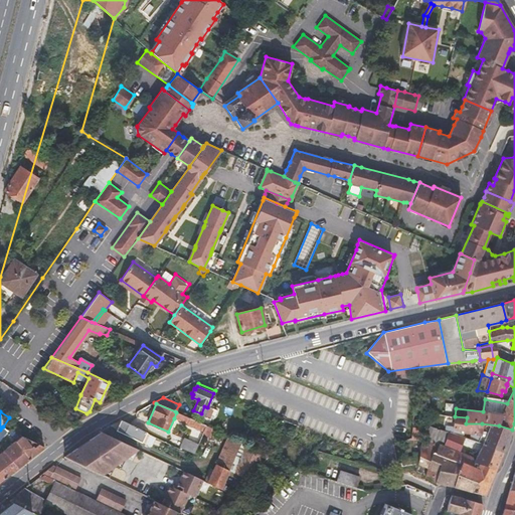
[(176,412),(174,418),(204,433),(207,425),(176,412)]
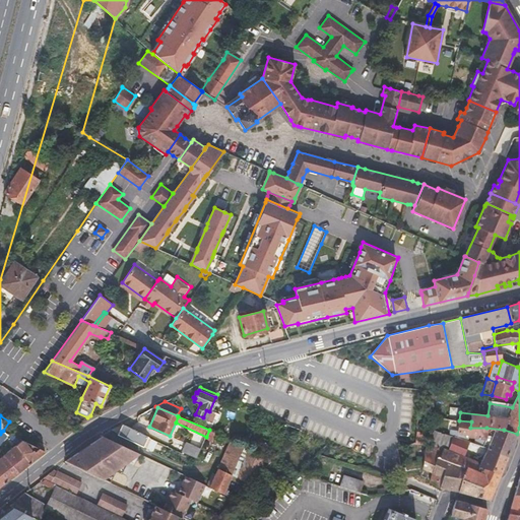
[(459,420),(448,419),(447,424),(458,426),(458,433),(468,435),(467,437),(485,439),(482,446),(488,447),(508,457),(513,446),(517,434),(504,430),(486,428),(470,428),(471,421),(459,420)]
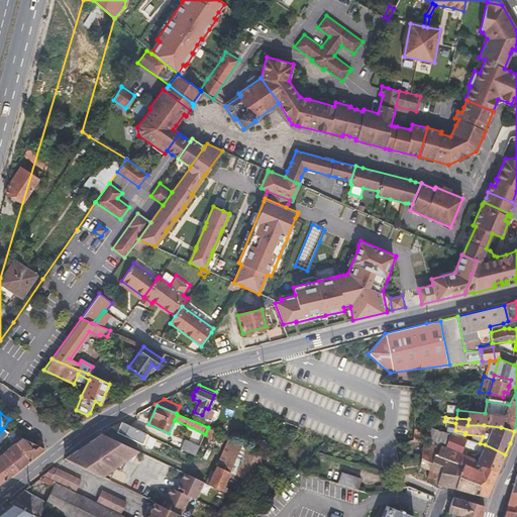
[(121,421),(111,427),(116,431),(142,444),(147,434),(121,421)]
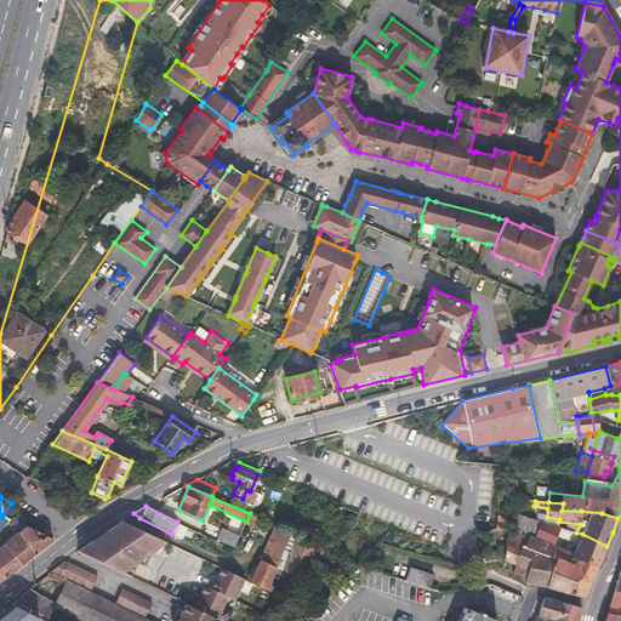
[(499,507),(497,516),(505,517),(506,517),(507,507),(499,507)]
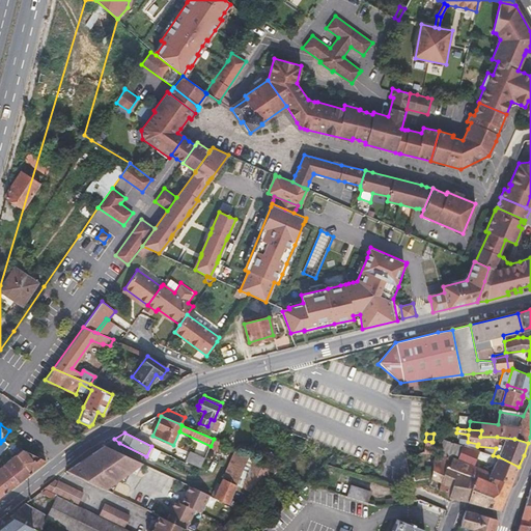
[(217,451),(221,443),(214,439),(211,446),(210,448),(217,451)]
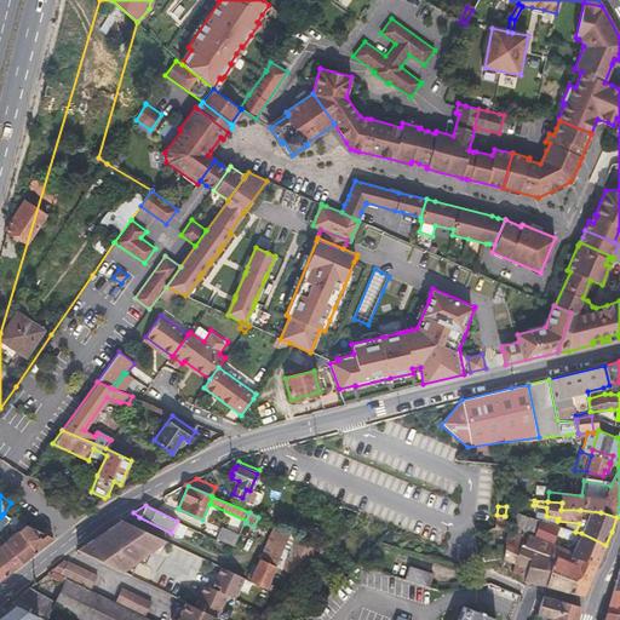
[(606,545),(581,533),(574,547),(564,544),(562,547),(554,544),(560,527),(541,520),(517,512),(510,528),(528,535),(524,545),(574,563),(577,557),(597,563),(606,545)]
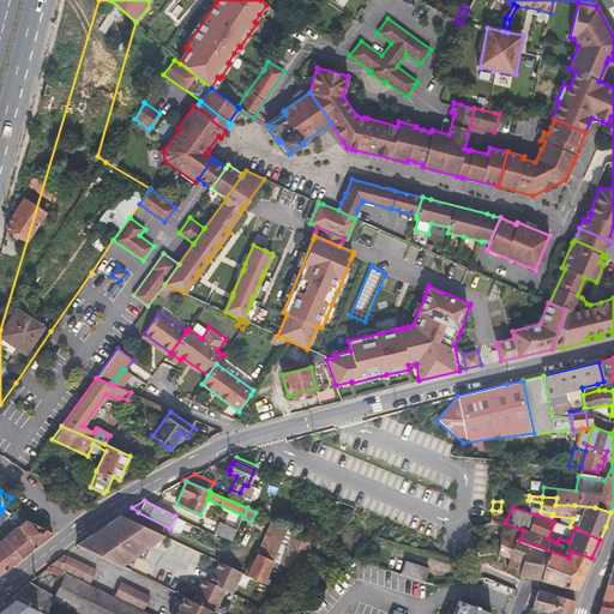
[(10,512),(4,509),(0,512),(0,527),(10,515),(8,513),(10,512)]
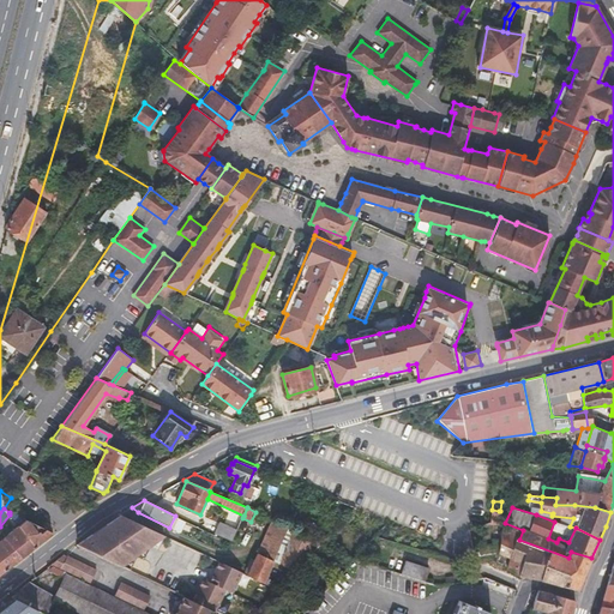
[(489,523),(491,524),(500,525),(501,511),(500,511),(499,511),(492,510),(491,510),(489,523)]
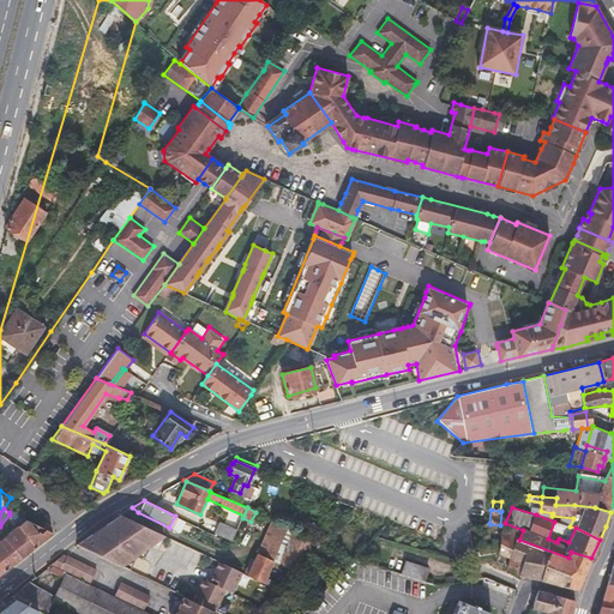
[(10,512),(8,513),(10,515),(18,525),(35,547),(53,533),(26,519),(10,512)]
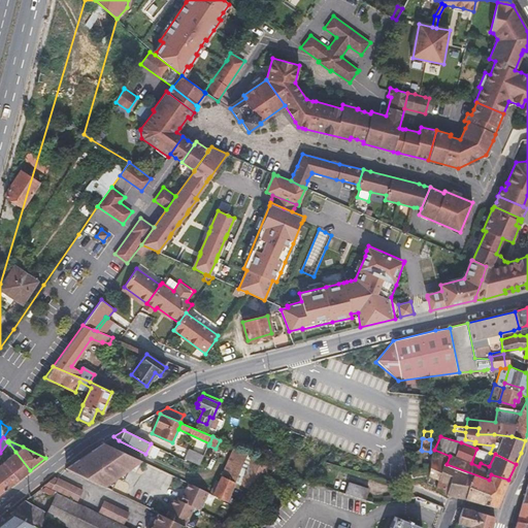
[(87,452),(66,467),(107,488),(109,483),(125,471),(140,461),(141,460),(103,441),(90,449),(87,452)]
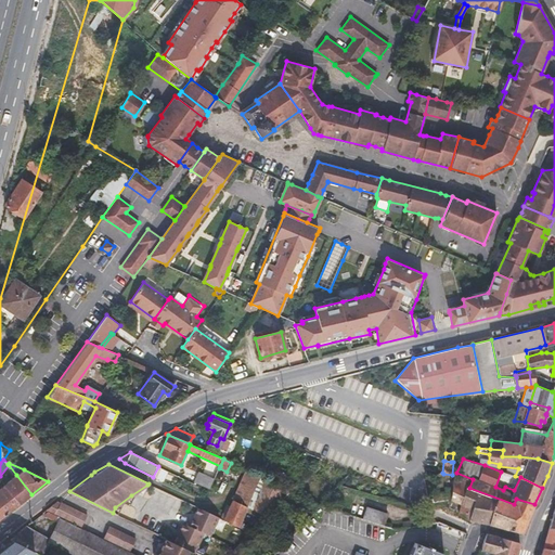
[(158,466),(153,477),(163,481),(168,472),(158,466)]
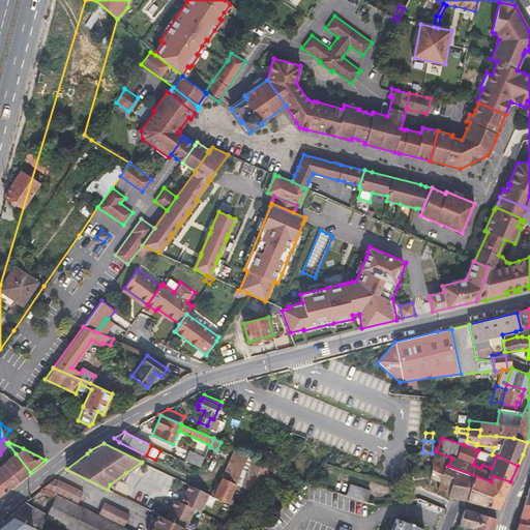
[(271,464),(236,448),(221,483),(214,496),(228,501),(234,487),(252,496),(270,476),(268,473),(271,464)]
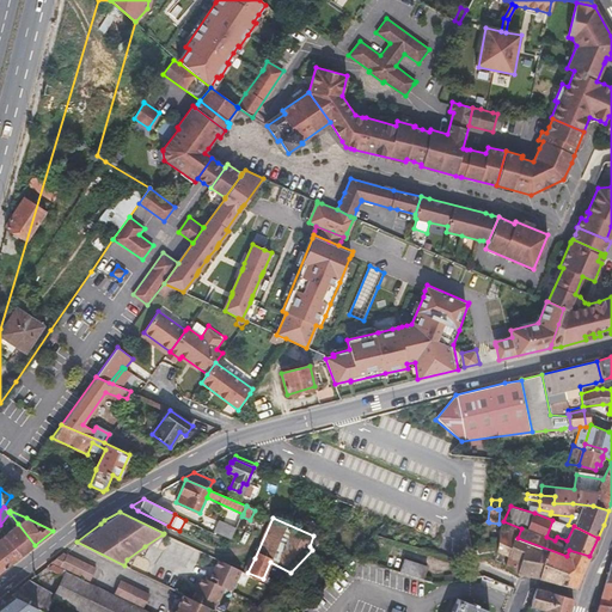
[(214,532),(231,539),(237,528),(219,520),(214,532)]
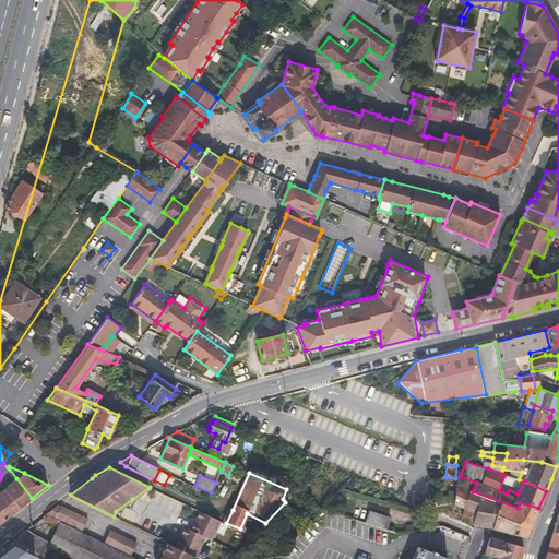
[(526,538),(532,523),(538,508),(520,502),(518,508),(473,491),(476,483),(460,476),(456,484),(471,489),(464,508),(476,511),(473,523),(476,524),(492,527),(506,532),(526,538)]
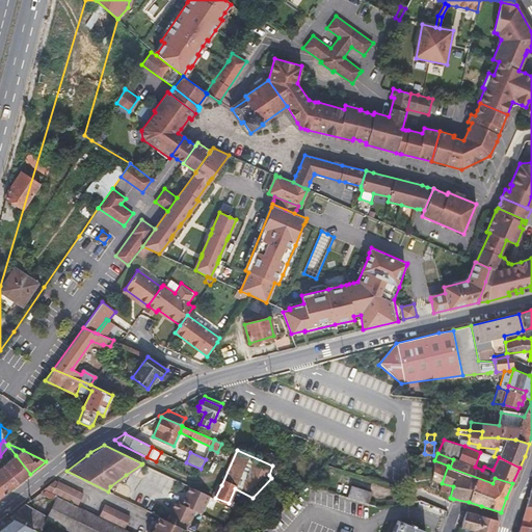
[(3,466),(18,483),(30,474),(16,455),(3,466)]
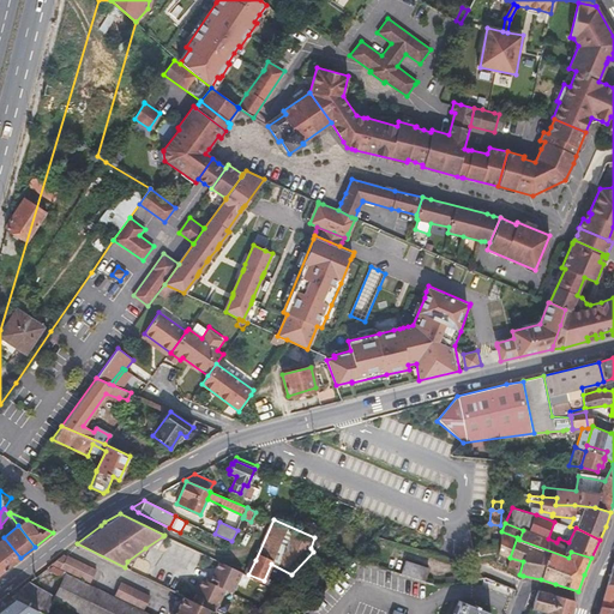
[(517,537),(501,531),(500,539),(498,553),(510,558),(517,537)]
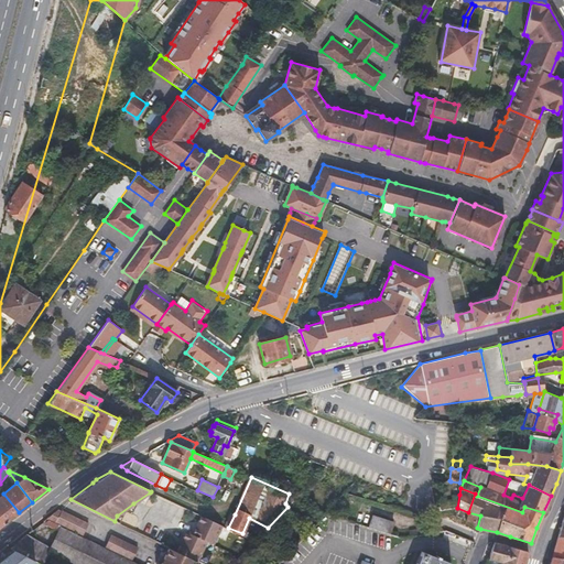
[(3,494),(0,496),(0,516),(6,523),(19,512),(3,494)]
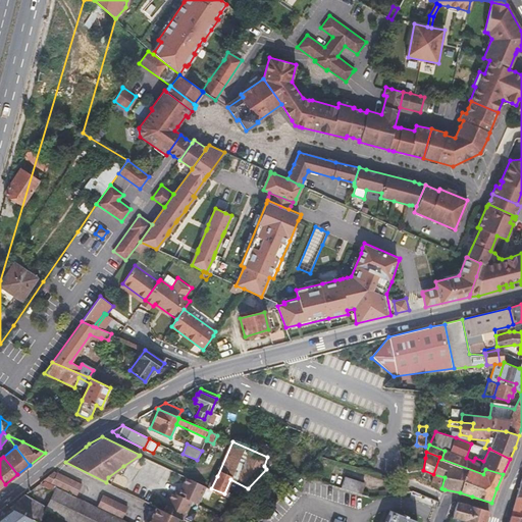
[(53,472),(43,480),(51,484),(76,496),(83,484),(57,472),(56,474),(53,472)]
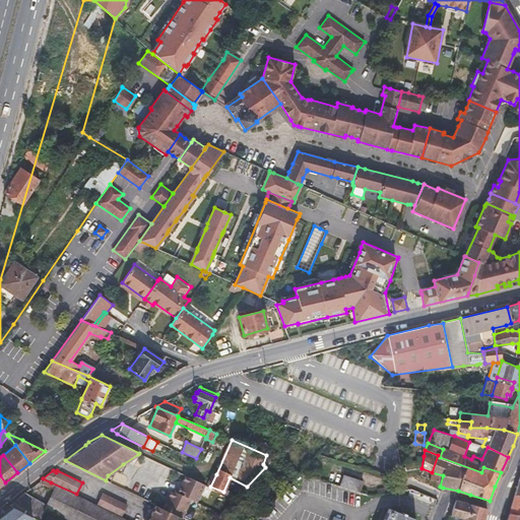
[(212,472),(207,484),(210,486),(216,474),(212,472)]
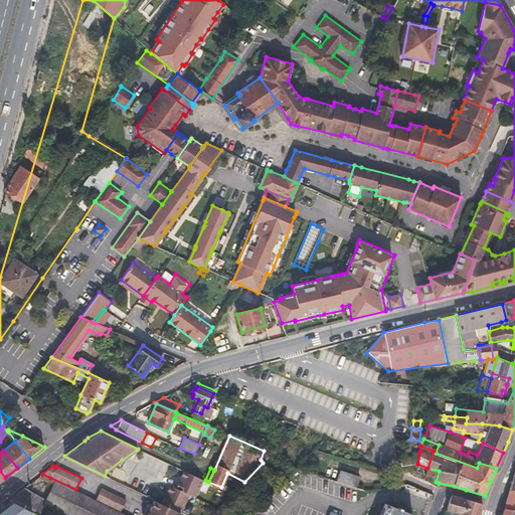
[(439,471),(427,468),(426,477),(436,482),(439,471)]
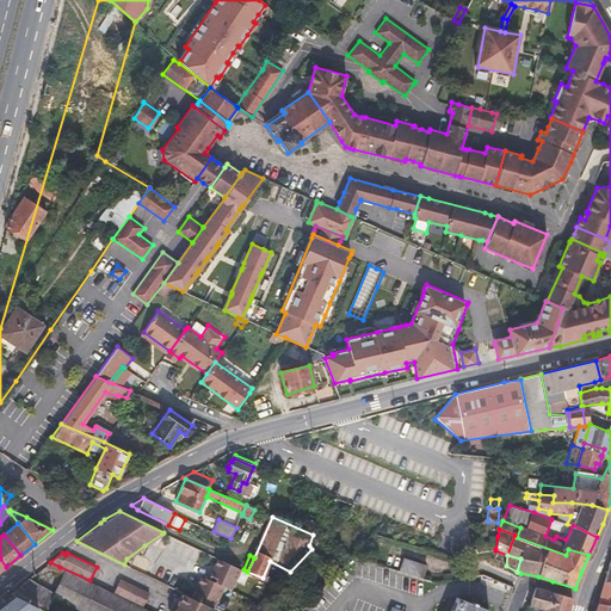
[(400,572),(424,579),(426,566),(403,559),(400,572)]
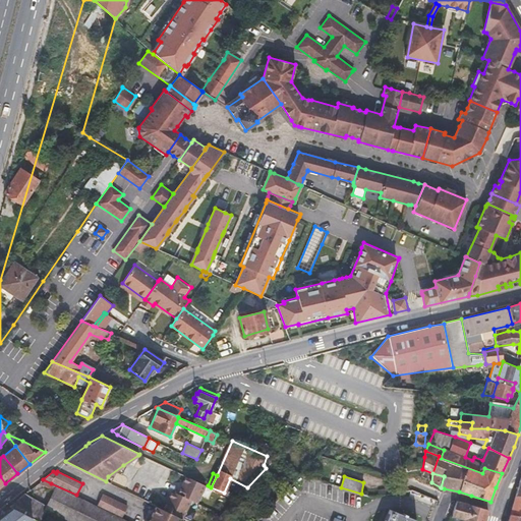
[(177,495),(191,501),(196,504),(205,486),(186,477),(177,495)]
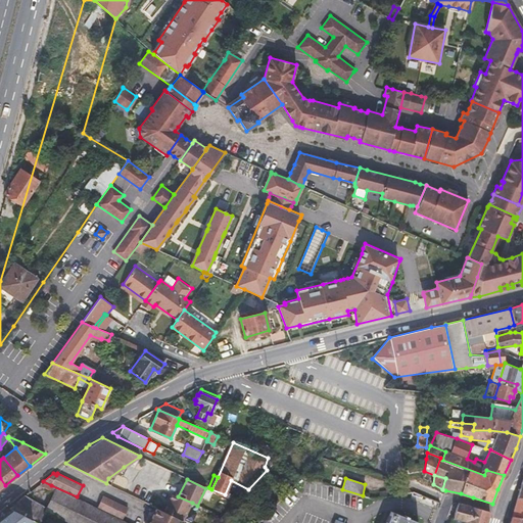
[(127,522),(56,488),(46,509),(45,511),(46,512),(69,522),(127,522)]
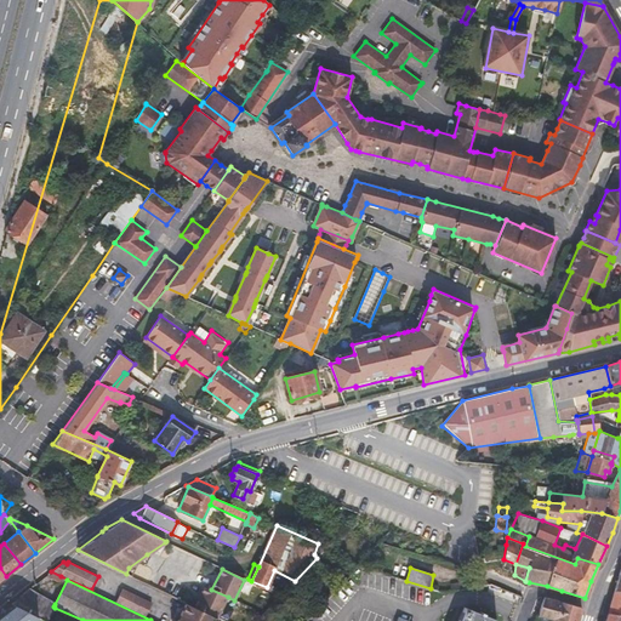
[(217,619),(228,597),(211,590),(205,586),(194,608),(217,619)]
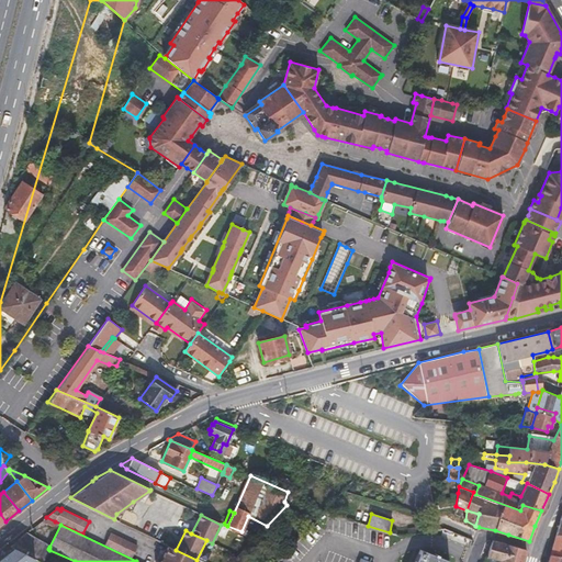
[(46,544),(26,532),(10,546),(11,547),(18,550),(36,559),(38,560),(41,561),(43,561),(49,550),(48,549),(49,547),(46,544)]
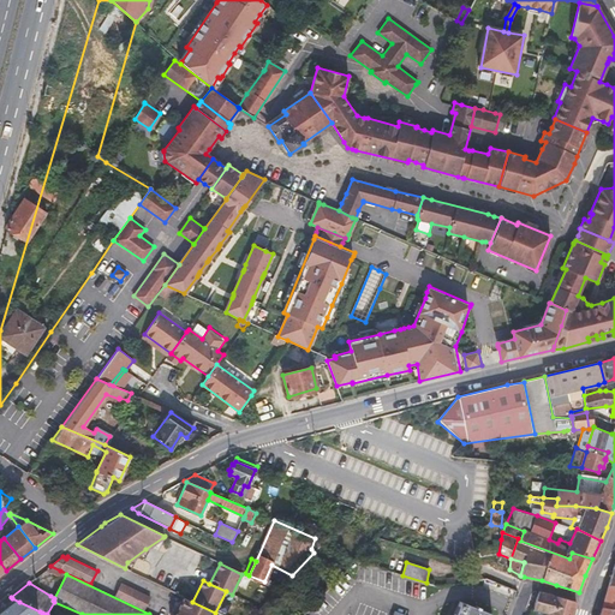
[(114,596),(144,610),(151,597),(121,583),(114,596)]
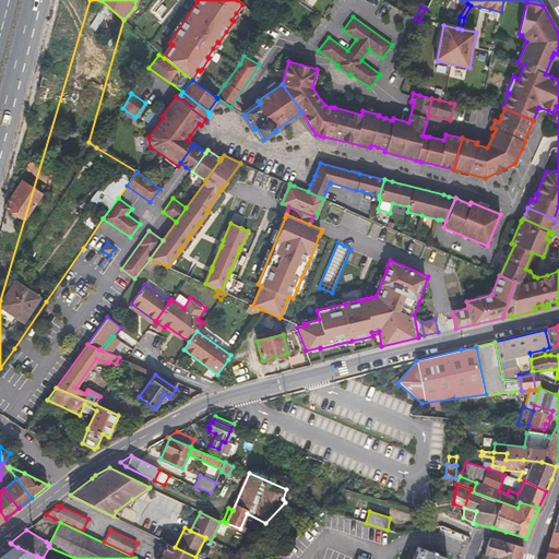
[(558,534),(552,534),(547,554),(558,557),(558,534)]
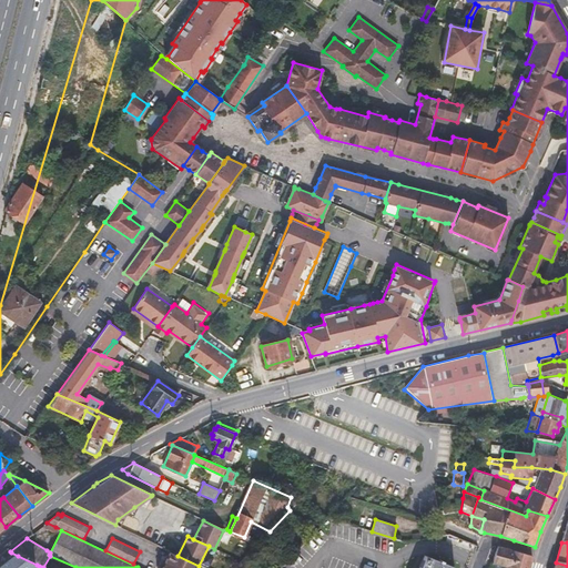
[(498,546),(493,561),(507,566),(511,567),(513,567),(529,567),(533,556),(498,546)]
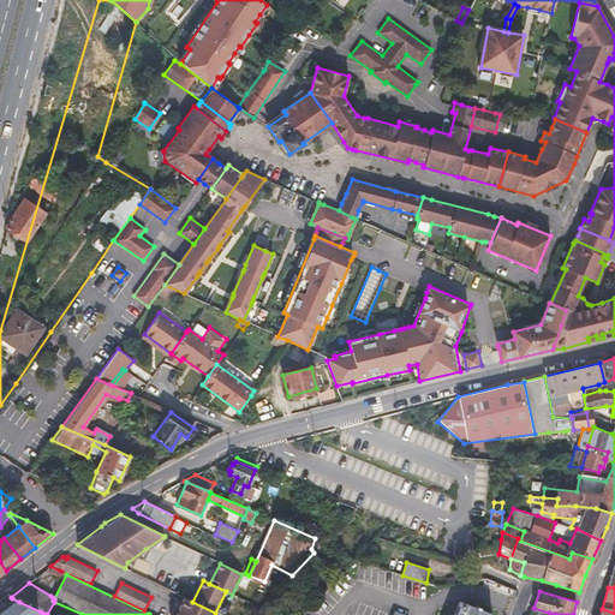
[(19,602),(12,598),(7,602),(0,608),(0,614),(1,614),(13,607),(19,602)]
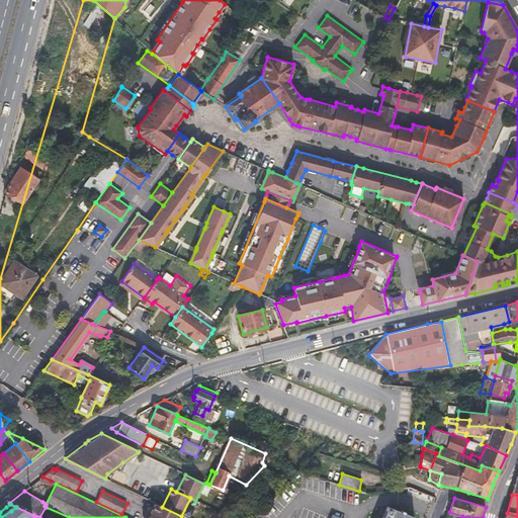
[(156,504),(149,517),(179,517),(180,515),(156,504)]
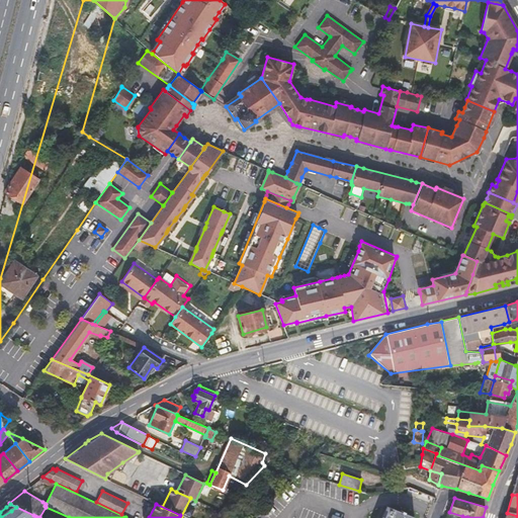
[(414,517),(415,517),(387,506),(382,517),(414,517)]
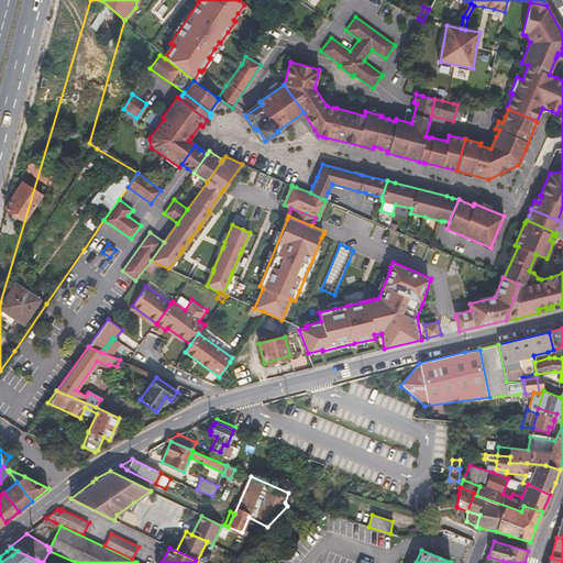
[(32,562),(36,560),(18,551),(1,562),(32,562)]
